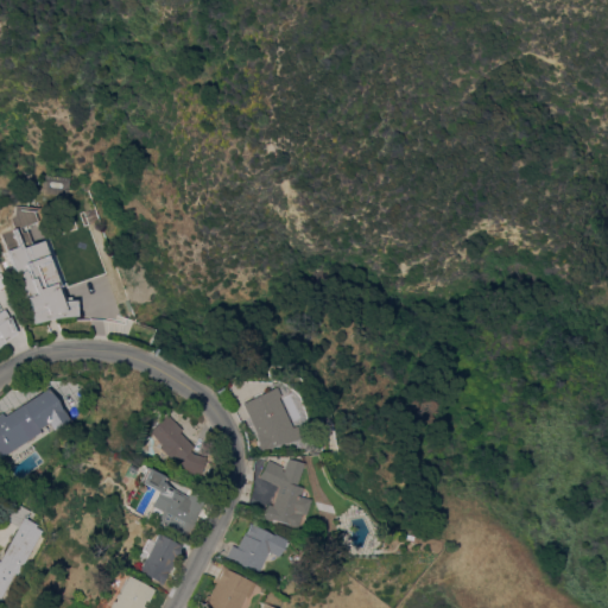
[(59,284),(55,285),(61,299),(75,299),(75,315),(62,315),(54,316),(32,322),(26,308),(30,306),(25,297),(7,249),(18,245),(12,228),(16,227),(12,217),(16,214),(16,204),(20,204),(20,208),(33,210),(37,220),(20,227),(21,230),(26,229),(32,244),(43,239),(59,284)]
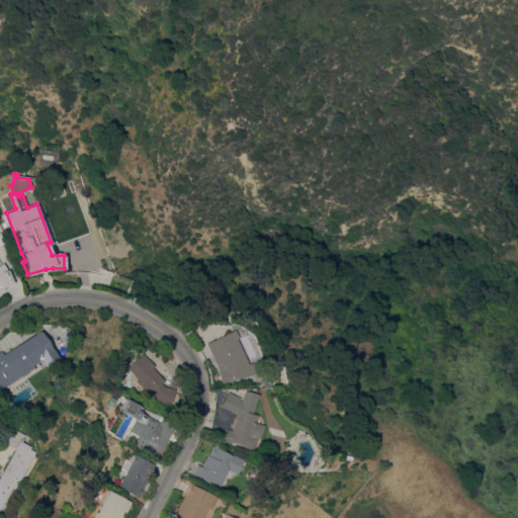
[(0,264),(2,263),(9,273),(3,276),(8,283),(2,287),(3,289),(0,291),(0,264)]
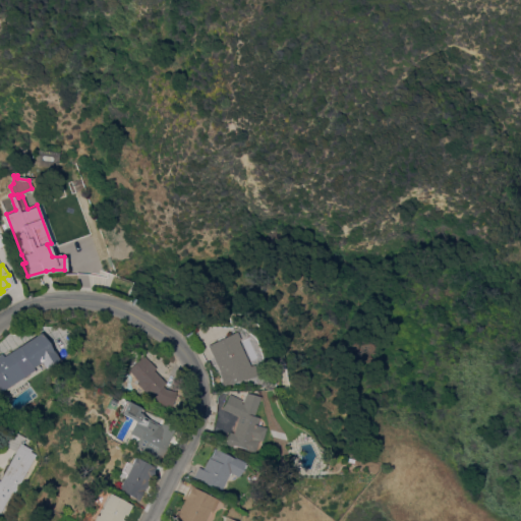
[(232,331),(237,339),(235,340),(247,365),(252,364),(255,375),(226,385),(206,345),(232,331)]
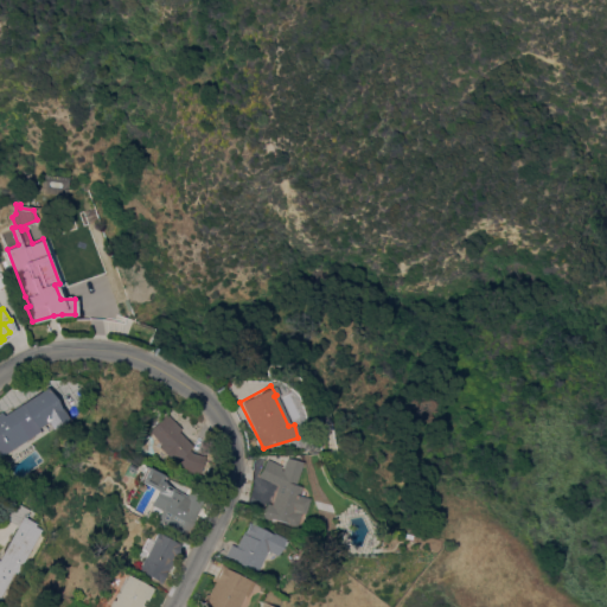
[(39,427),(42,430),(0,457),(0,411),(1,411),(5,415),(49,387),(70,419),(53,429),(49,421),(39,427)]
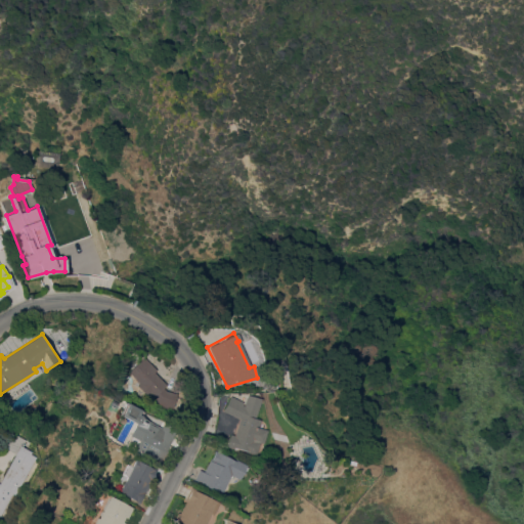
[(163,388),(166,390),(177,394),(173,409),(156,404),(136,385),(138,383),(127,372),(142,356),(156,369),(154,372),(167,385),(163,388)]
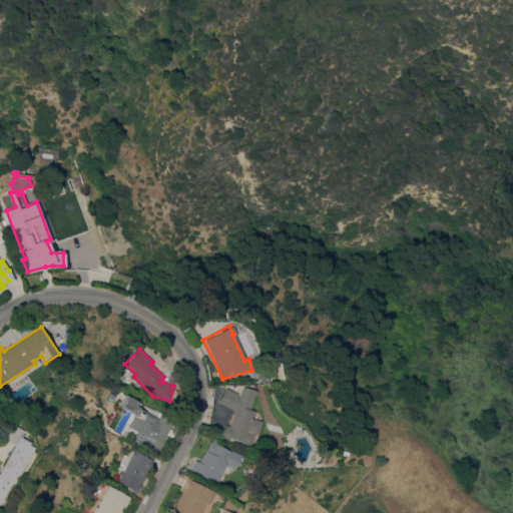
[(225,425),(229,426),(234,409),(218,402),(225,388),(237,394),(236,396),(238,397),(241,386),(254,390),(249,409),(258,412),(255,419),(262,421),(258,434),(254,433),(250,445),(242,443),(242,442),(229,438),(228,439),(221,437),(225,425)]
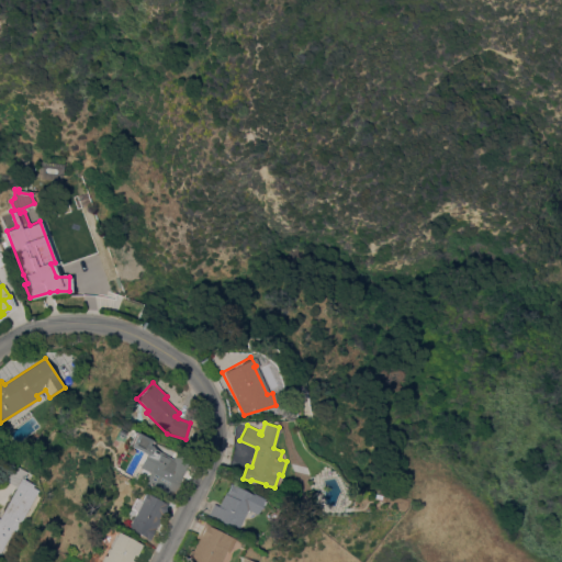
[(149,440),(144,451),(130,445),(135,434),(149,440)]
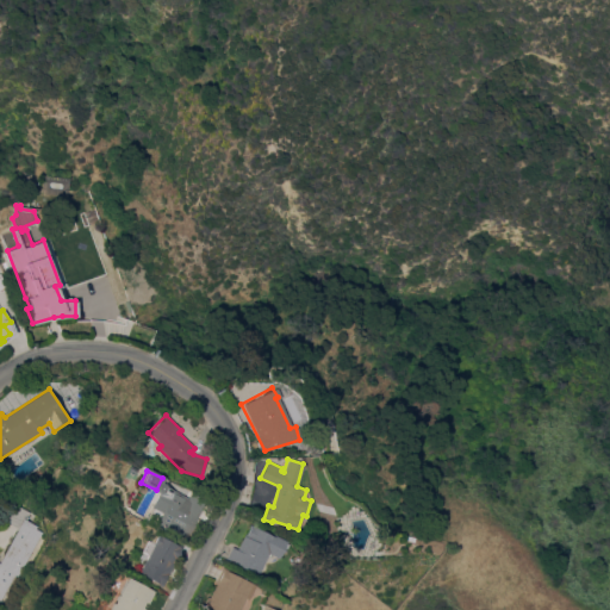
[(161,485),(187,498),(190,492),(206,499),(187,537),(156,522),(160,512),(149,508),(161,485)]
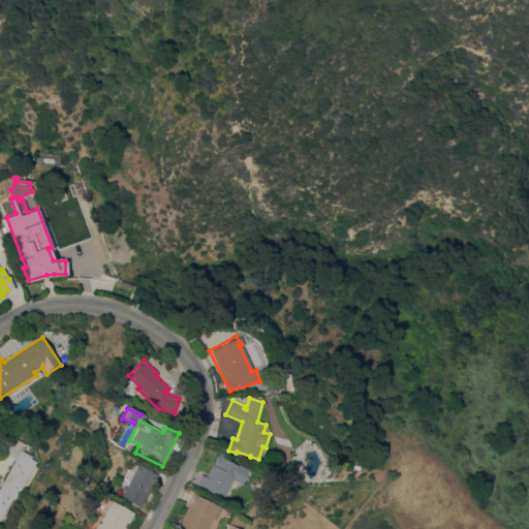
[(16,500),(13,499),(1,522),(0,521),(0,486),(16,458),(4,452),(12,436),(27,443),(23,450),(33,456),(30,462),(35,464),(16,500)]
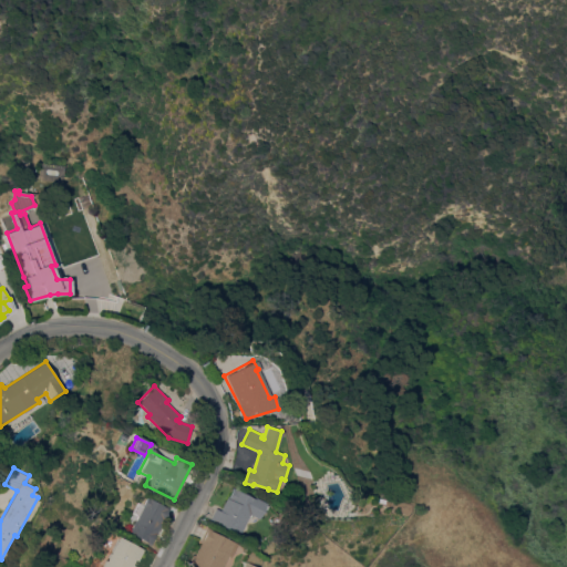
[(240,534),(209,519),(215,507),(220,511),(227,495),(229,496),(233,487),(255,498),(255,497),(266,503),(266,505),(267,505),(265,509),(264,508),(258,518),(249,514),(240,534)]
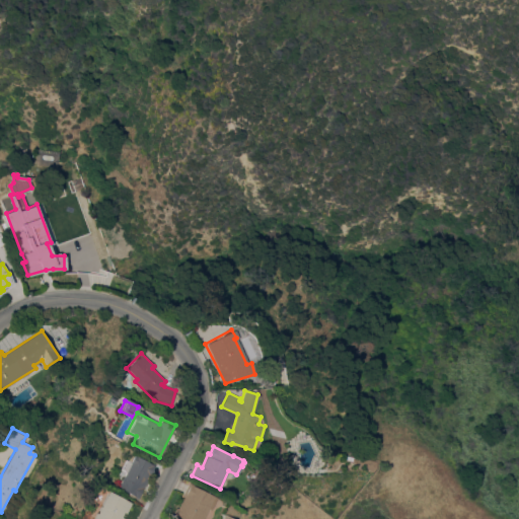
[(134,497),(135,496),(117,487),(122,476),(123,477),(130,463),(129,462),(133,454),(154,465),(138,498),(134,497)]
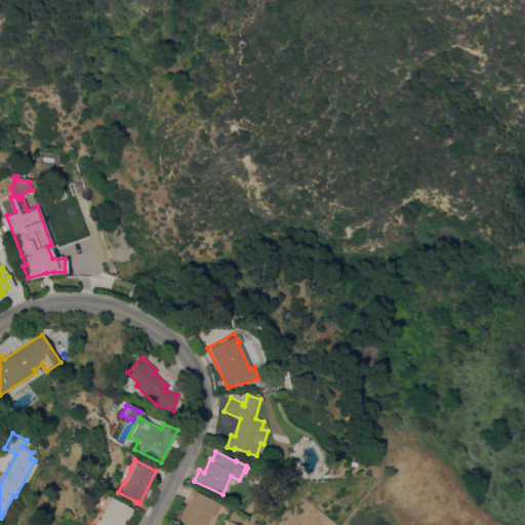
[(191,488),(218,502),(212,516),(210,514),(204,524),(183,524),(175,521),(186,501),(185,501),(191,488)]
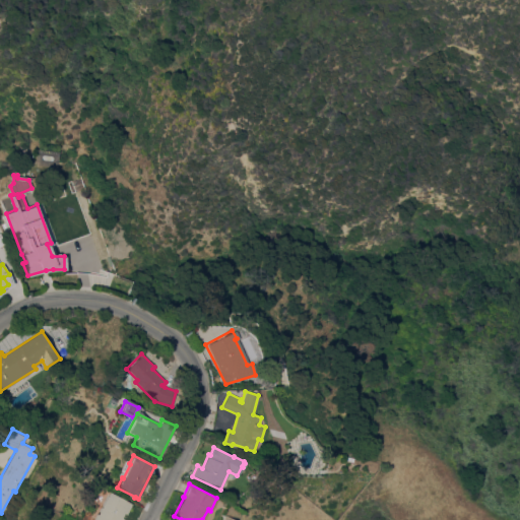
[(131,504),(126,514),(124,513),(121,517),(123,518),(122,519),(90,519),(94,514),(95,514),(108,492),(131,504)]
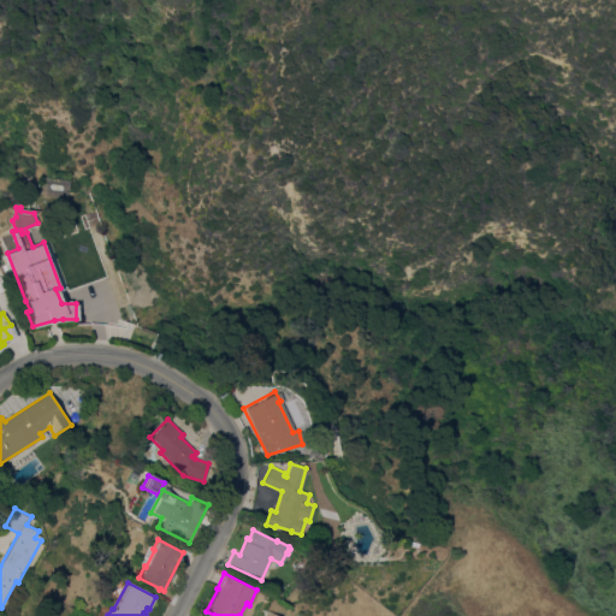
All buildings are outlined.
